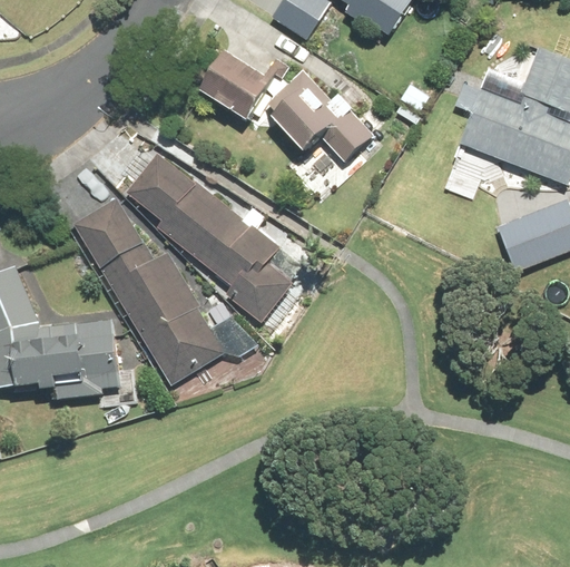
[(282,0),(273,15),(307,37),(330,0),(282,0)]
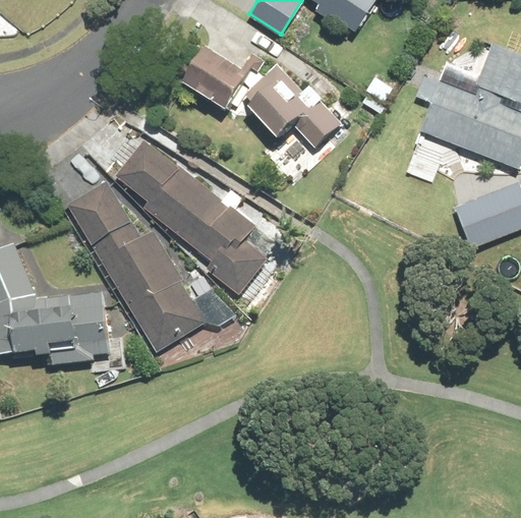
[(313,0),(317,3),(315,7),(353,32),(373,0),(313,0)]
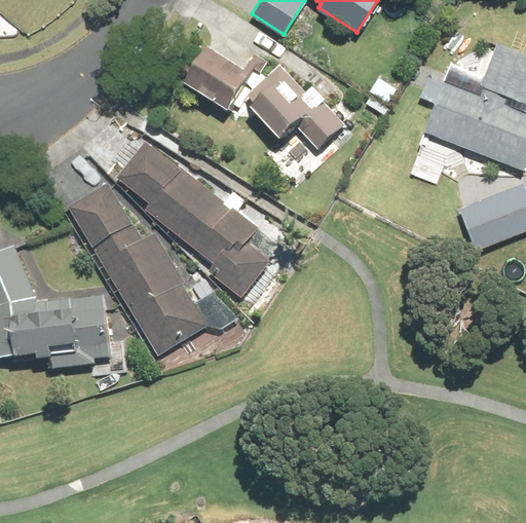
[(525,52),(497,41),(480,85),(525,103),(525,52)]
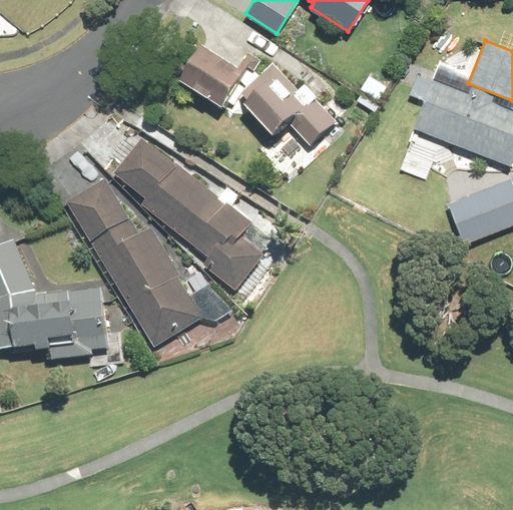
[(201,44),(178,81),(223,108),(247,68),(253,71),(262,59),(247,51),(238,66),(201,44)]
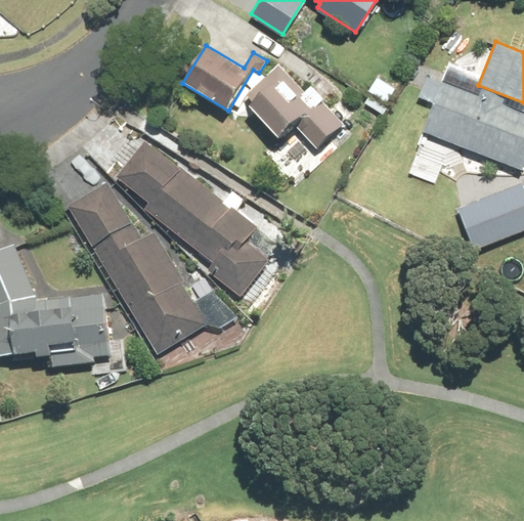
[(296,125),(316,148),(344,124),(310,86),(304,91),(279,64),(241,99),(277,140),(296,125)]
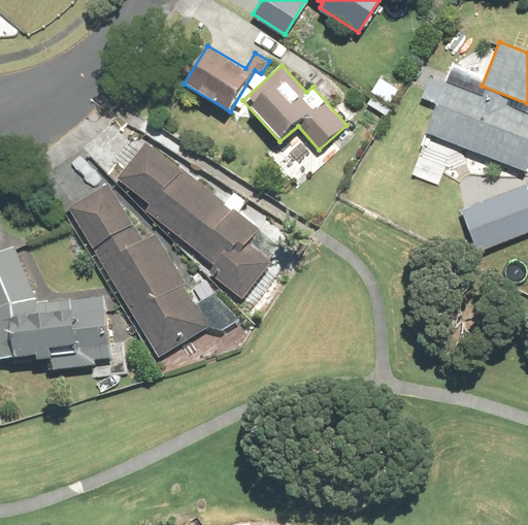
[(527,109),(446,78),(425,133),(527,171),(527,167),(527,109)]
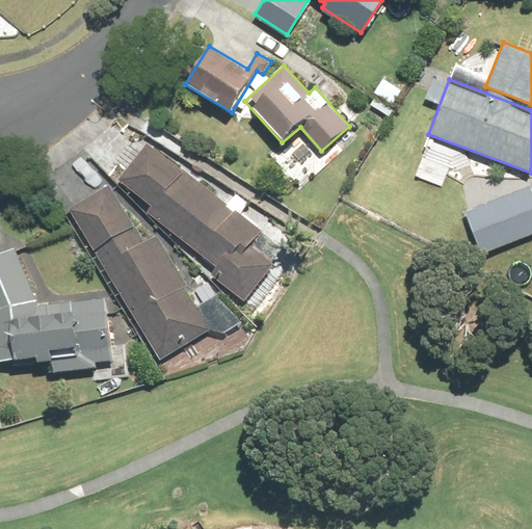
[(147,141),(117,179),(220,259),(209,273),(243,300),(285,248),(147,141)]
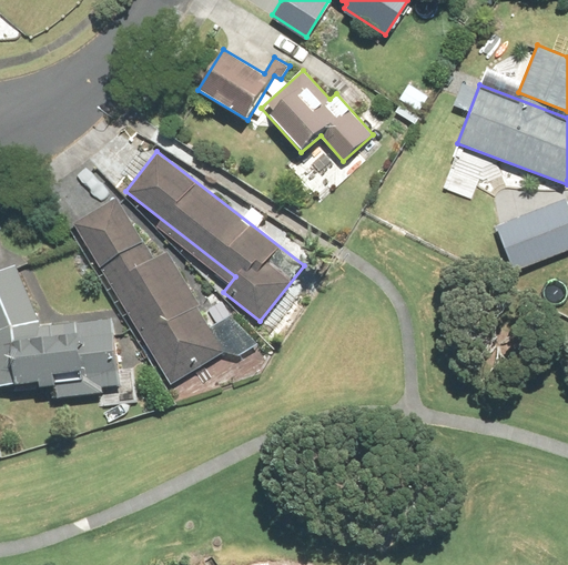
[(72,225),(169,384),(224,350),(198,306),(201,305),(166,250),(155,256),(119,197),(72,225)]
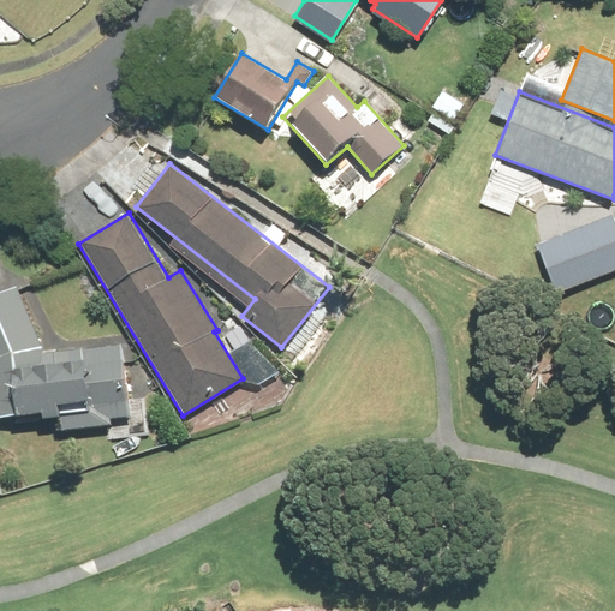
[(614,220),(613,215),(537,243),(555,291),(614,269),(614,220)]
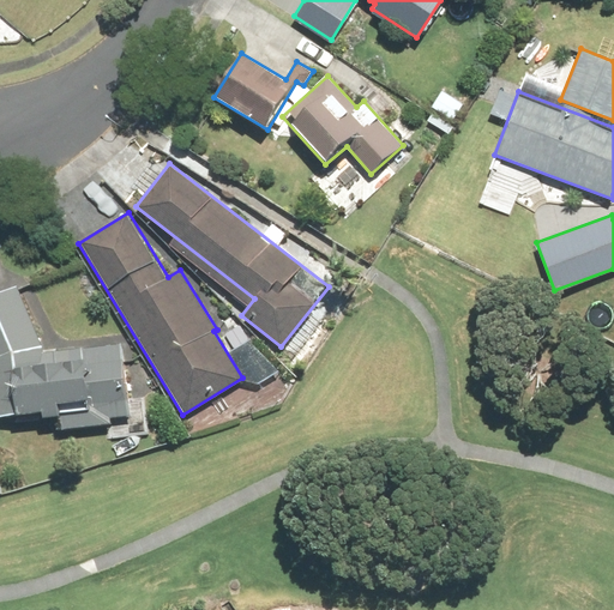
[(17,285),(0,291),(0,416),(41,412),(42,418),(60,417),(61,429),(109,424),(108,417),(128,415),(121,343),(42,351),(17,285)]
